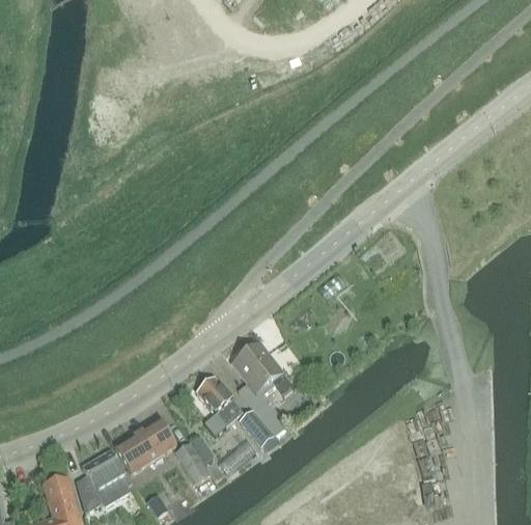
[(238,391),(252,409),(275,436),(276,436),(281,442),(295,432),(288,422),(284,426),(268,405),(270,403),(263,394),(275,385),(272,381),(283,372),(259,342),(232,362),(248,383),(238,391)]
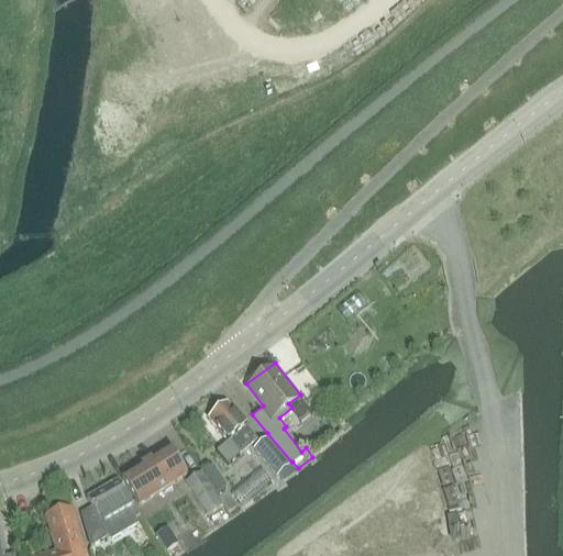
[(240,451),(257,436),(246,422),(228,399),(222,403),(218,404),(217,408),(209,415),(228,437),(240,451)]
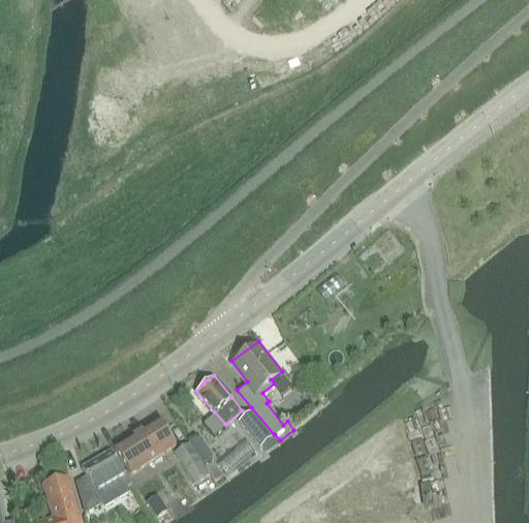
[(274,434),(251,407),(239,418),(260,445),(274,434)]
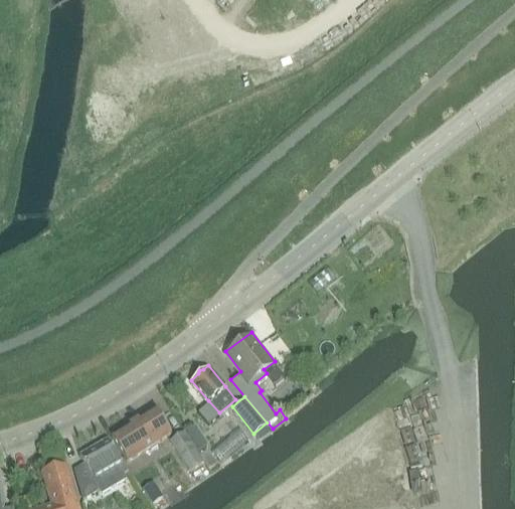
[(127,458),(141,449),(171,430),(156,405),(112,434),(127,458)]
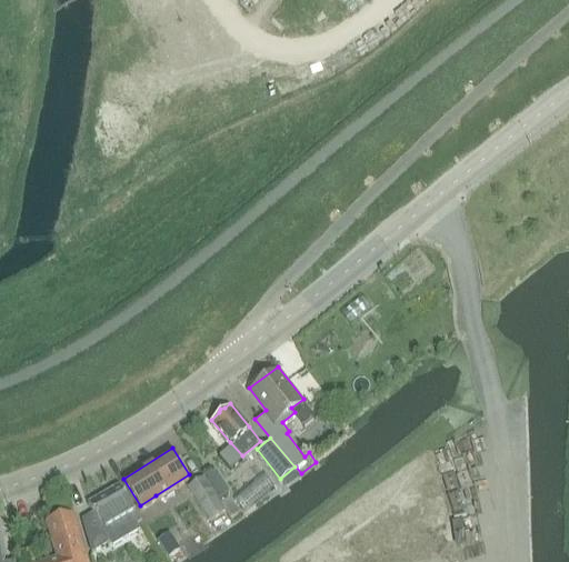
[(229,503),(220,489),(208,471),(201,475),(188,484),(209,517),(229,503)]
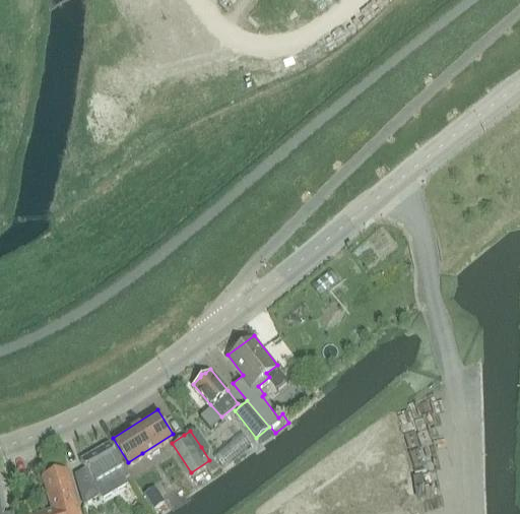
[(124,476),(129,473),(108,441),(80,457),(86,466),(76,472),(84,500),(101,491),(95,482),(118,467),(124,476)]
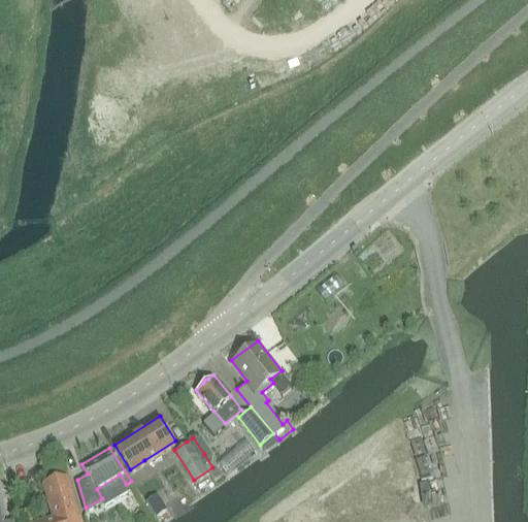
[(53,515),(27,521),(80,521),(67,474),(42,481),(53,515)]
